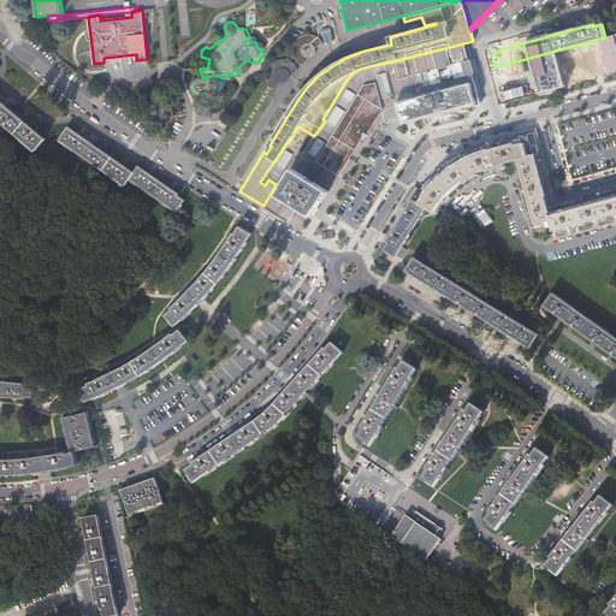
[(325,42),(335,40),(331,27),(321,29),(325,42)]
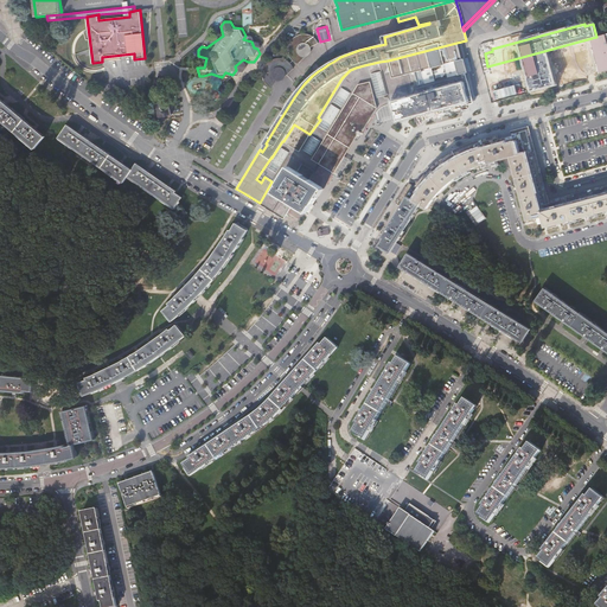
[(294,36),(291,39),(289,43),(288,46),(288,49),(289,51),(289,53),(292,58),(293,61),(296,63),(304,57),(307,55),(310,52),(311,50),(311,48),(319,43),(317,38),(314,36),(312,34),(308,32),(306,32),(302,32),(299,33),(295,34),(294,36)]
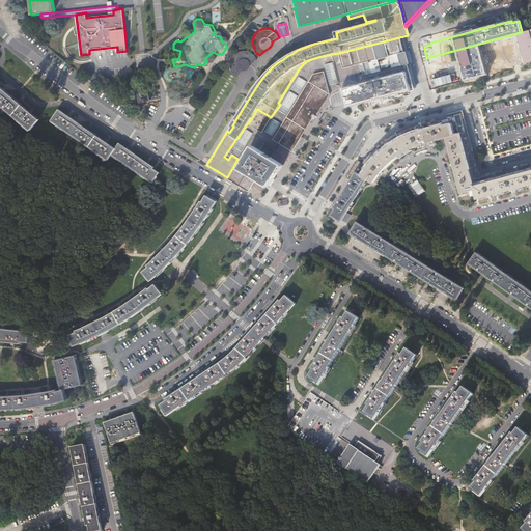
[(530,29),(522,32),(518,33),(525,63),(530,61),(530,29)]
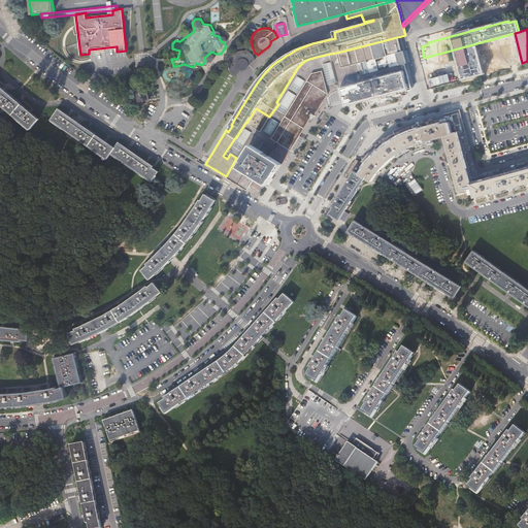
[(337,53),(330,54),(332,62),(337,78),(339,78),(342,88),(403,71),(406,70),(404,61),(401,52),(397,37),(337,53)]
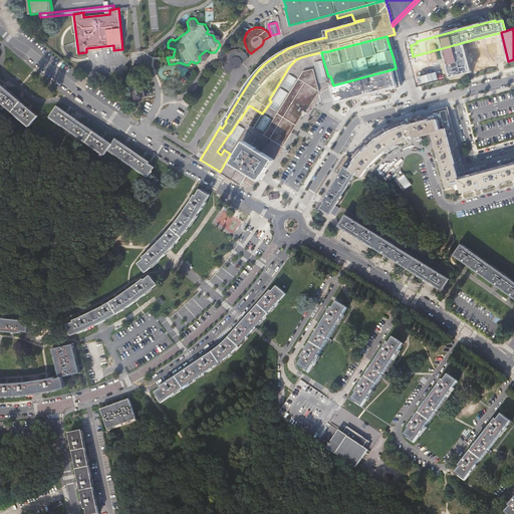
[(229,71),(231,73),(235,67),(236,67),(237,67),(238,67),(239,66),(241,65),(243,62),(249,57),(248,56),(246,53),(245,52),(243,50),(241,49),(239,48),(237,48),(234,48),(232,48),(231,49),(229,50),(227,51),(226,53),(225,54),(224,56),(224,59),(223,61),(224,64),(225,66),(227,69),(229,71)]
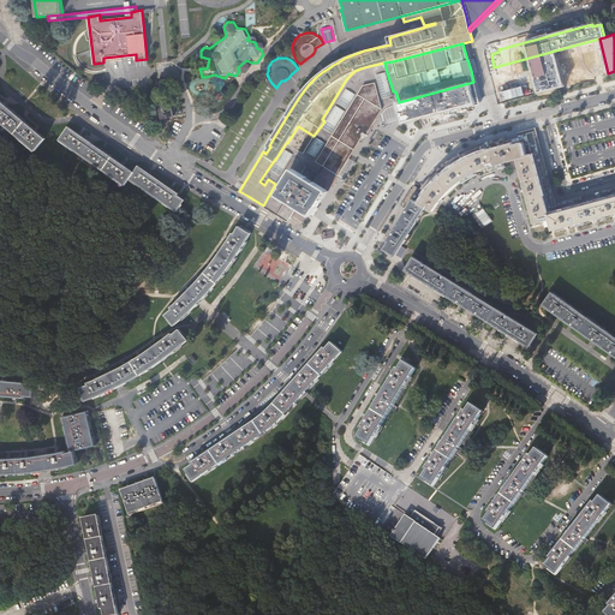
[(263,206),(269,209),(276,199),(287,207),(287,206),(292,208),(294,204),(291,201),(279,195),(279,193),(284,186),(282,185),(294,167),(293,166),(303,150),(308,153),(315,157),(318,160),(327,145),(326,144),(332,135),(333,135),(348,109),(362,88),(364,85),(375,84),(382,109),(399,102),(395,91),(393,91),(387,72),(384,63),(369,66),(360,69),(354,71),(348,77),(346,79),(322,119),(324,121),(314,136),(298,126),(287,143),(286,143),(275,160),(275,159),(260,181),(264,185),(268,179),(275,184),(263,206)]
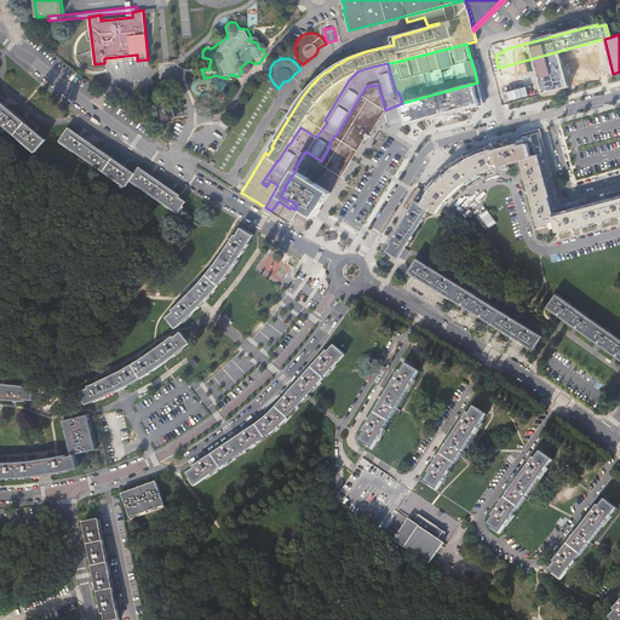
[(230,74),(227,79),(233,80),(240,78),(242,73),(241,67),(240,68),(241,72),(237,76),(230,74)]
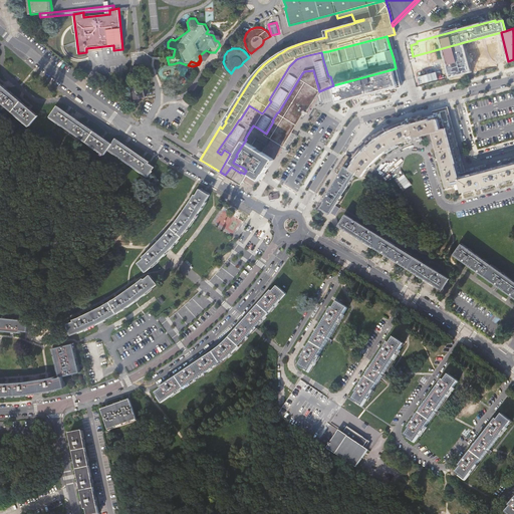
[(393,69),(333,85),(337,101),(397,85),(393,69)]
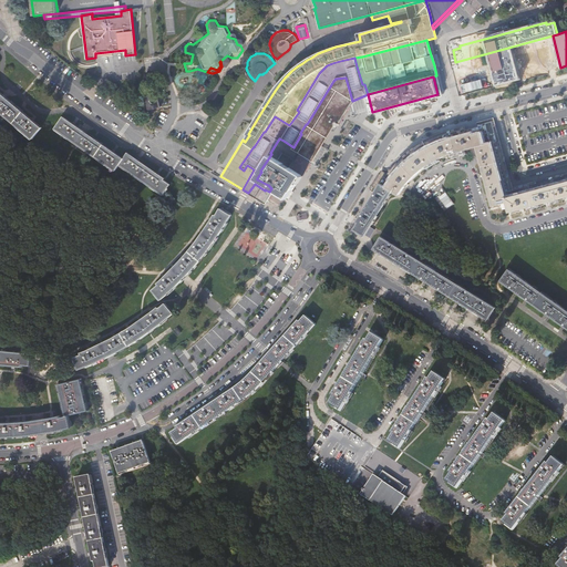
[(301,134),(294,147),(313,160),(326,140),(337,122),(339,124),(352,102),(352,101),(346,78),(336,79),(333,81),(321,101),(307,124),(306,124),(300,133),(301,134)]
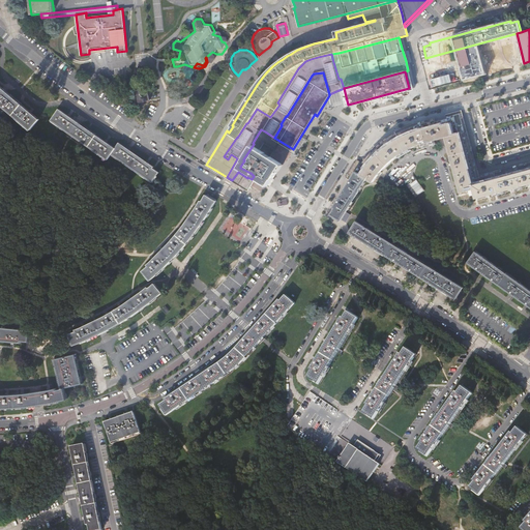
[(39,119),(7,92),(0,86),(0,104),(31,129),(39,119)]
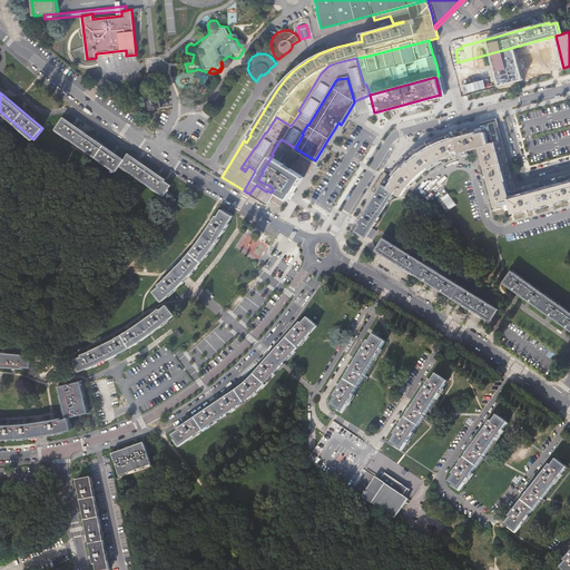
[(161,108),(159,92),(158,92),(146,95),(149,110),(161,108)]
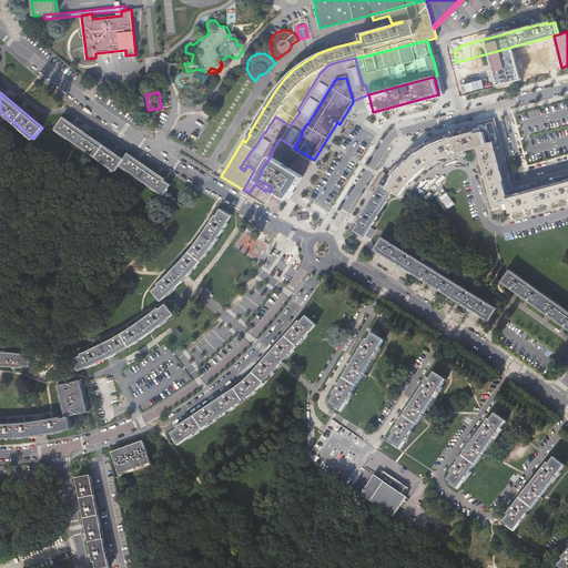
[(120,164),(124,159),(100,142),(81,129),(63,117),(56,129),(115,171),(120,164)]
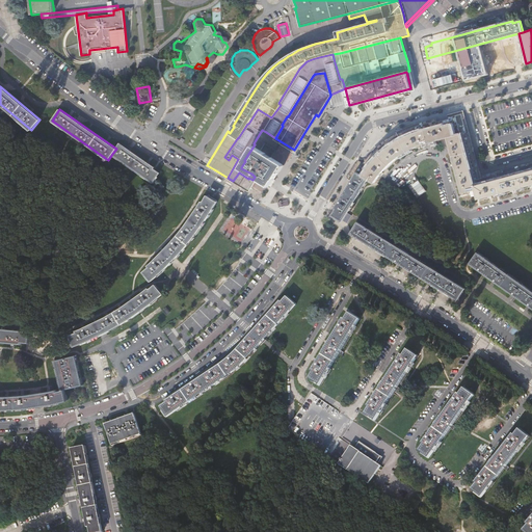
[(531,162),(514,167),(499,171),(479,177),(473,155),(471,147),(468,135),(461,113),(449,117),(450,118),(451,123),(440,126),(439,122),(436,122),(435,118),(430,121),(424,122),(418,124),(409,127),(401,131),(396,133),(392,136),(386,141),(378,148),(372,153),(370,156),(367,160),(371,164),(369,166),(363,176),(368,179),(374,183),(377,179),(380,174),(386,168),(392,162),(398,158),(405,153),(413,149),(420,145),(427,143),(448,138),(462,193),(476,189),(478,200),(531,184),(531,162)]
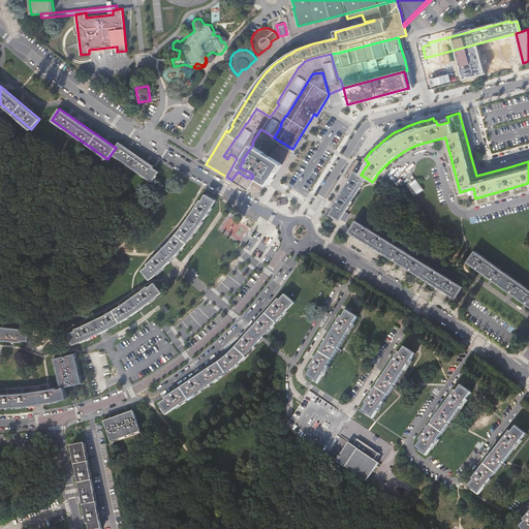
[(250,173),(253,176),(256,177),(269,185),(282,163),(283,164),(292,149),(274,137),(271,135),(265,131),(260,129),(252,143),(253,144),(243,159),(244,160),(240,166),(240,167),(250,173)]
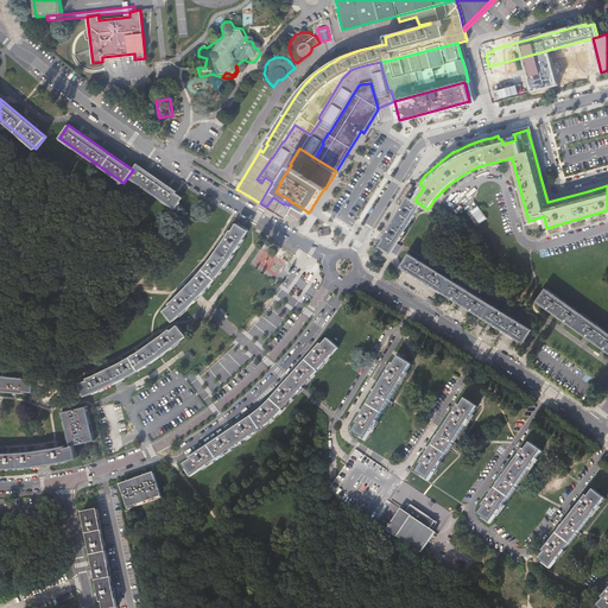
[(137,164),(133,170),(128,176),(175,209),(183,197),(176,192),(177,191),(162,181),(137,164)]
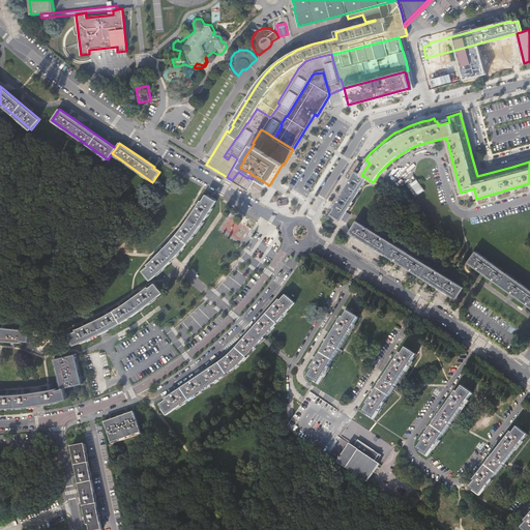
[(341,221),(366,178),(361,175),(367,166),(357,159),(346,177),(350,180),(348,182),(337,200),(333,207),(334,208),(330,214),(341,221)]
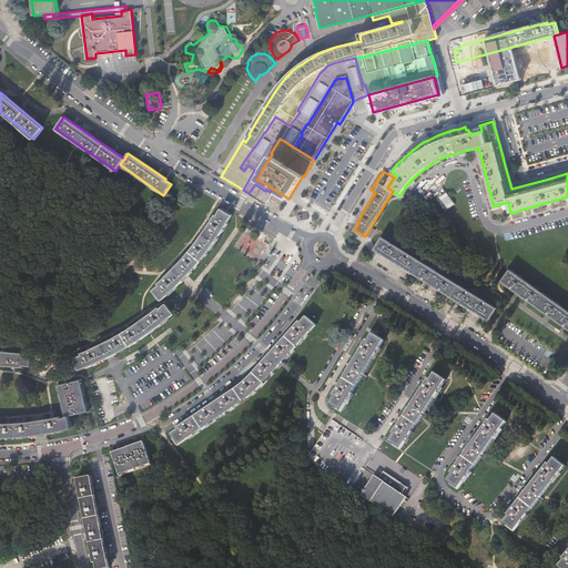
[(266,204),(275,190),(272,189),(270,192),(265,190),(265,191),(255,184),(249,193),(263,203),(266,204)]
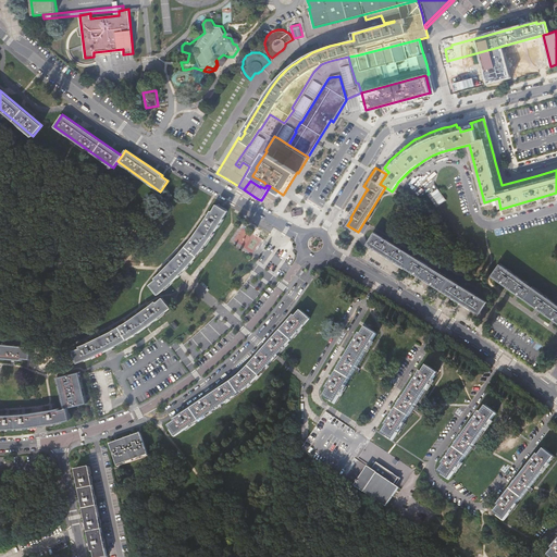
[(186,246),(197,256),(200,251),(207,243),(218,227),(219,226),(221,222),(227,211),(217,205),(212,211),(211,211),(203,223),(196,234),(188,244),(186,246)]
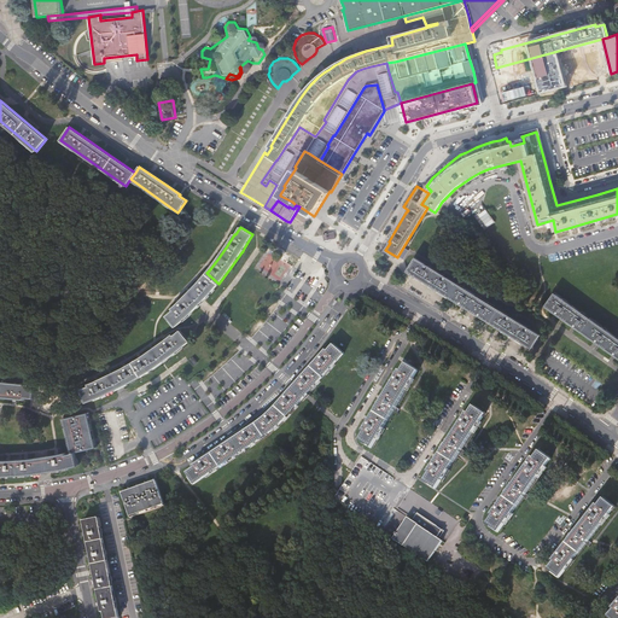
[(516,338),(531,348),(540,334),(415,257),(408,272),(413,274),(424,281),(438,290),(443,293),(455,301),(471,312),(496,326),(516,338)]
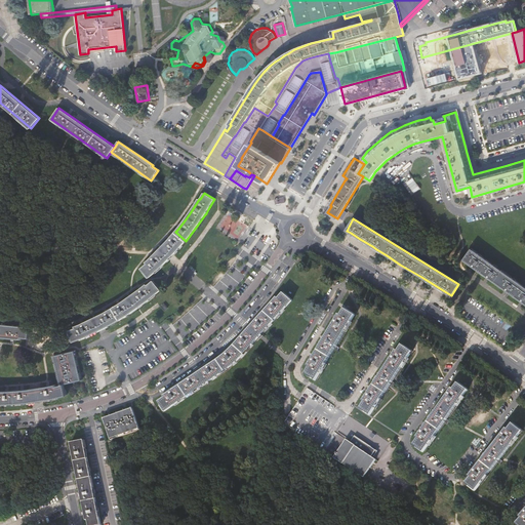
[(184,244),(186,241),(175,232),(168,240),(163,246),(154,254),(147,263),(148,264),(142,269),(150,277),(156,272),(163,266),(171,257),(178,249),(184,244)]
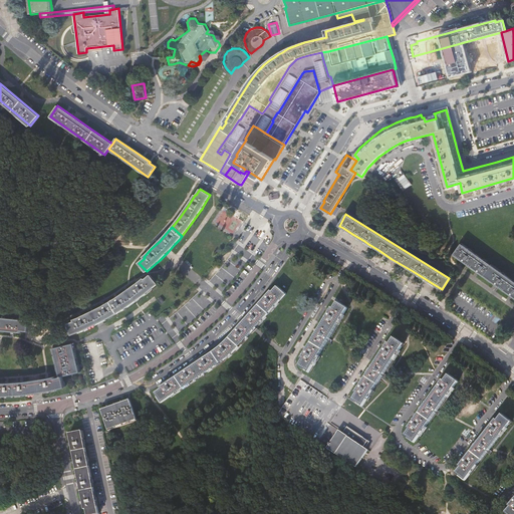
[(513,280),(462,244),(454,254),(512,296),(513,297),(513,280)]
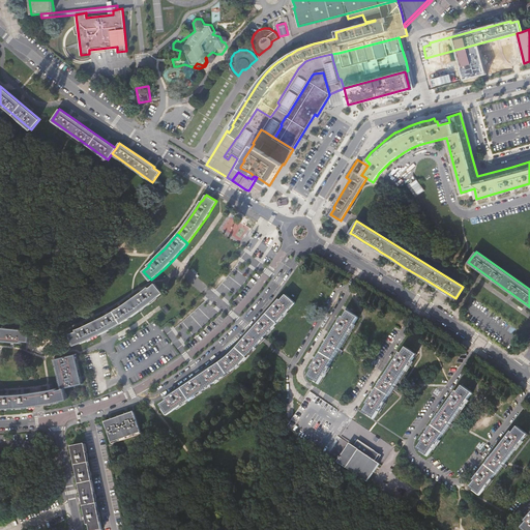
[(121,306),(114,311),(121,323),(123,321),(135,314),(151,302),(163,292),(155,284),(149,288),(148,287),(141,292),(135,297),(133,298),(121,306)]
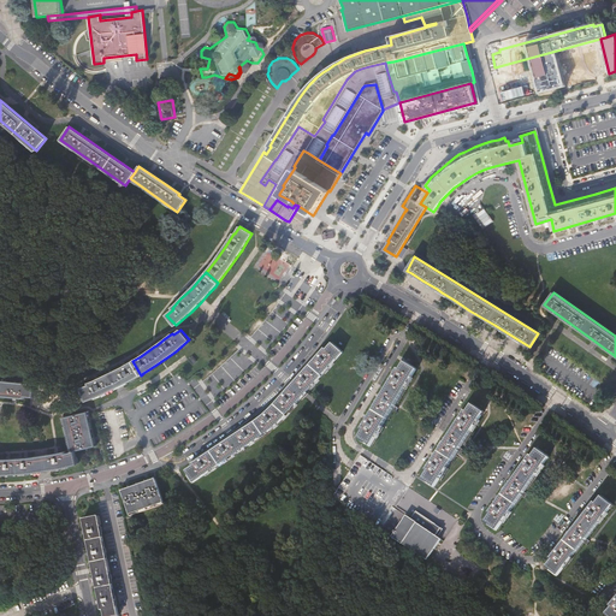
[(304,396),(307,392),(311,388),(331,366),(342,353),(332,344),(326,350),(325,349),(311,365),(284,395),(271,409),(265,415),(255,422),(237,434),(193,465),(194,467),(187,472),(194,483),(261,437),(272,430),(279,422),(288,414),(304,396)]
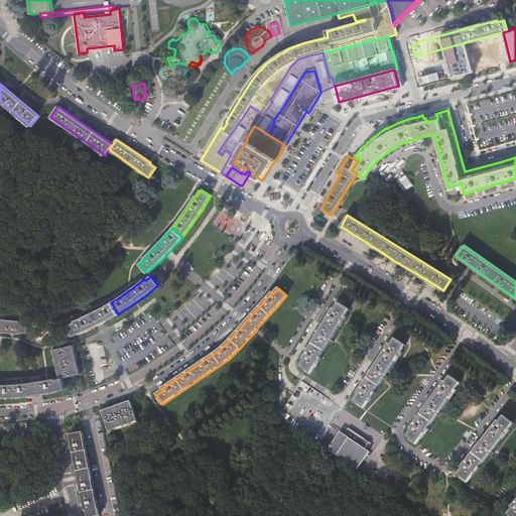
[(111,318),(118,314),(111,302),(103,307),(93,312),(84,316),(75,320),(75,323),(69,325),(73,336),(86,331),(98,325),(111,318)]
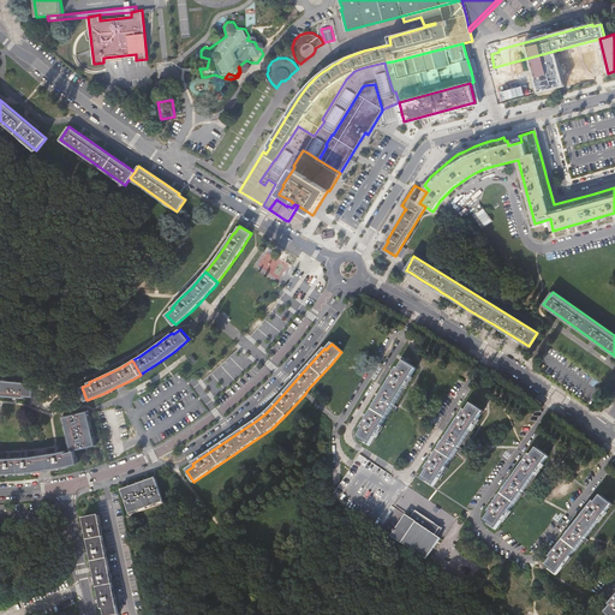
[(362,429),(363,430),(359,437),(370,445),(416,369),(405,362),(400,370),(398,369),(394,375),(392,374),(389,376),(392,378),(366,421),(364,418),(362,422),(365,423),(362,429)]
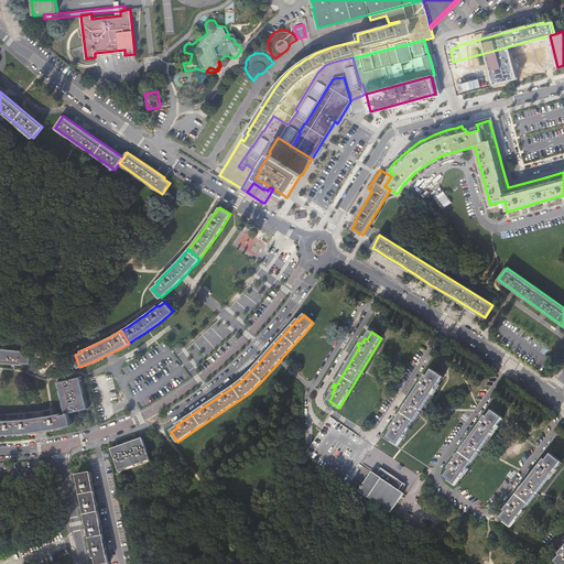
[(0,348),(0,362),(22,365),(22,364),(30,365),(31,351),(0,348)]
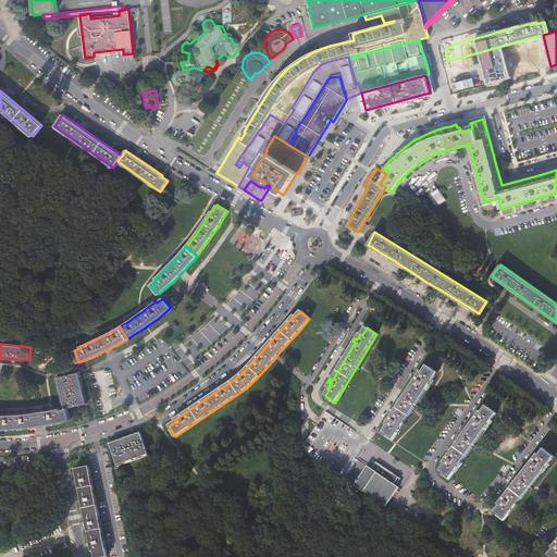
[(422,373),(421,372),(418,378),(415,375),(413,379),(416,381),(392,418),(388,416),(386,419),(390,420),(386,425),(387,426),(383,433),(394,440),(437,373),(428,367),(422,373)]
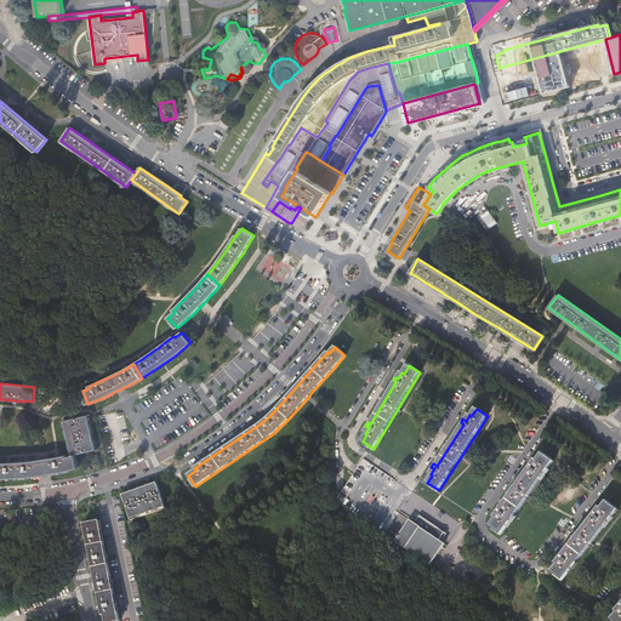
[(73,455),(75,455),(97,450),(89,415),(66,421),(73,455)]
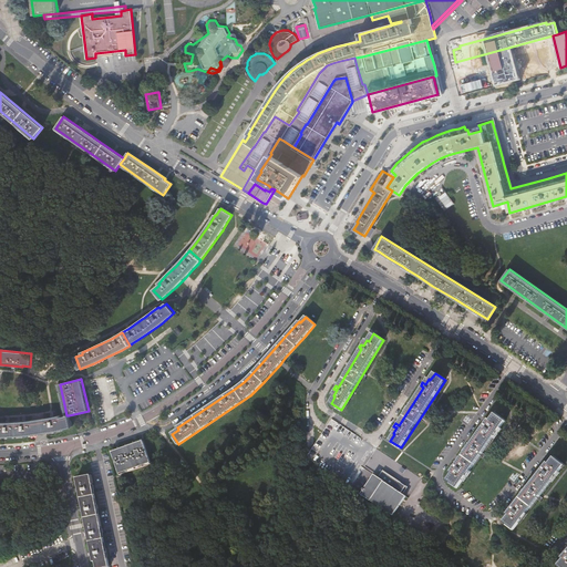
[(491,420),(488,419),(485,424),(482,423),(481,425),(483,428),(456,464),(454,463),(452,465),(454,467),(451,472),(452,474),(447,480),(457,487),(505,421),(495,414),(491,420)]
